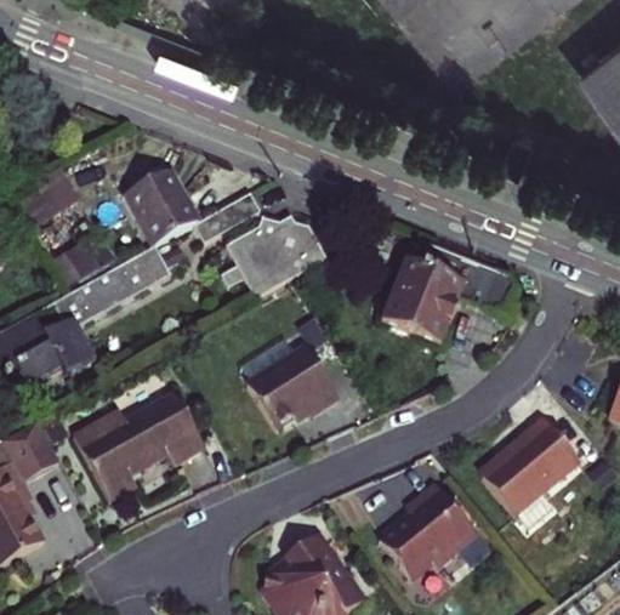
[(619,36),(582,67),(619,115),(619,36)]
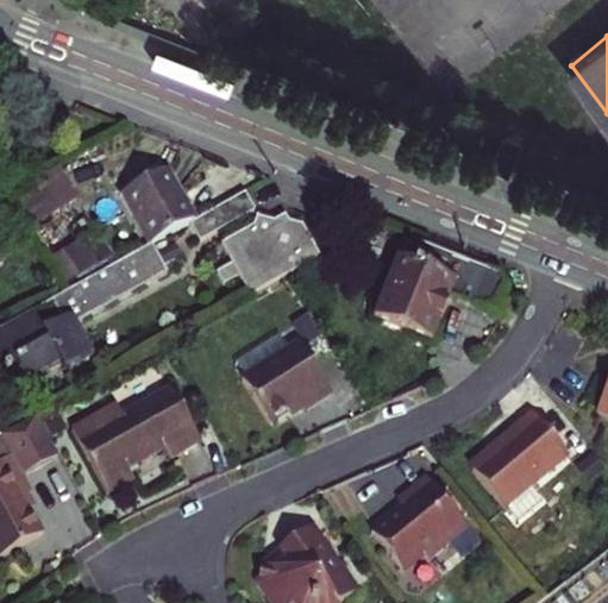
[(60,162),(4,192),(60,290),(114,261),(60,162)]
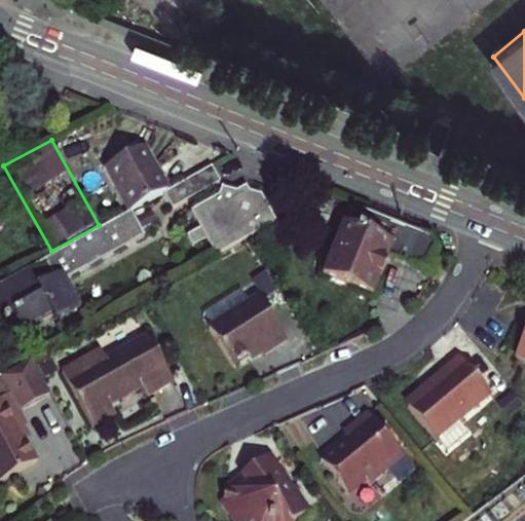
[(118,186),(129,208),(163,189),(166,187),(143,144),(106,164),(118,186)]
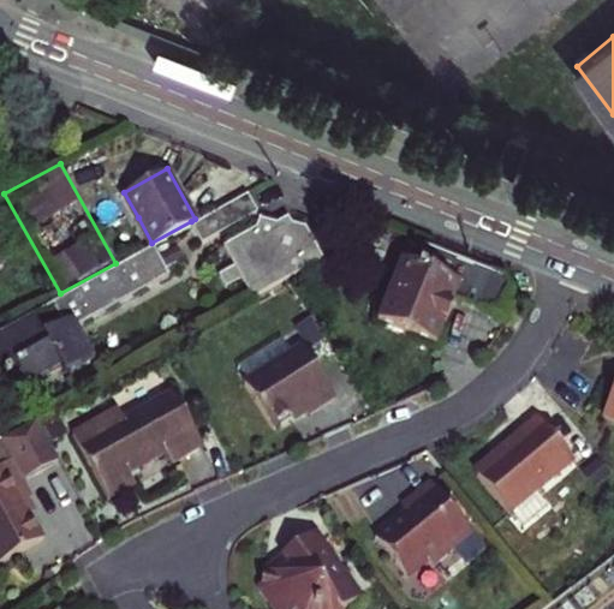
[(195,219),(191,221),(200,237),(255,206),(246,190),(195,219)]
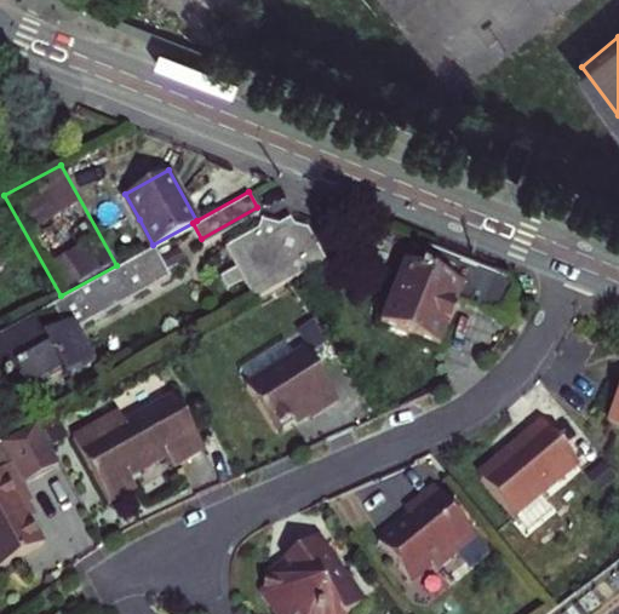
[(290,276),(325,257),(316,241),(307,225),(293,221),(290,214),(279,221),(261,216),(258,225),(224,244),(235,264),(219,273),(227,285),(242,276),(253,297),(290,276)]
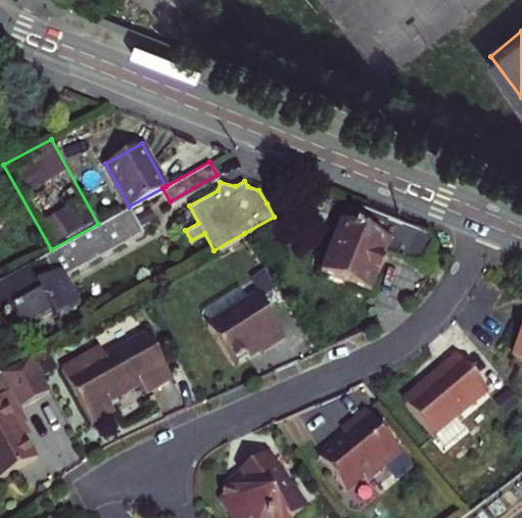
[(423,265),(432,242),(428,231),(360,204),(351,222),(340,218),(320,270),(370,289),(373,280),(377,270),(378,271),(383,257),(382,257),(385,249),(423,265)]
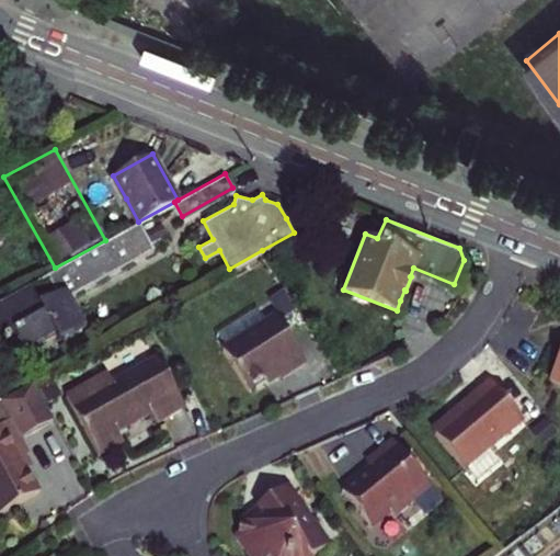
[(22,286),(0,297),(0,327),(4,336),(13,330),(24,348),(55,331),(58,338),(86,322),(69,294),(152,247),(138,222),(120,233),(105,240),(55,268),(22,286)]
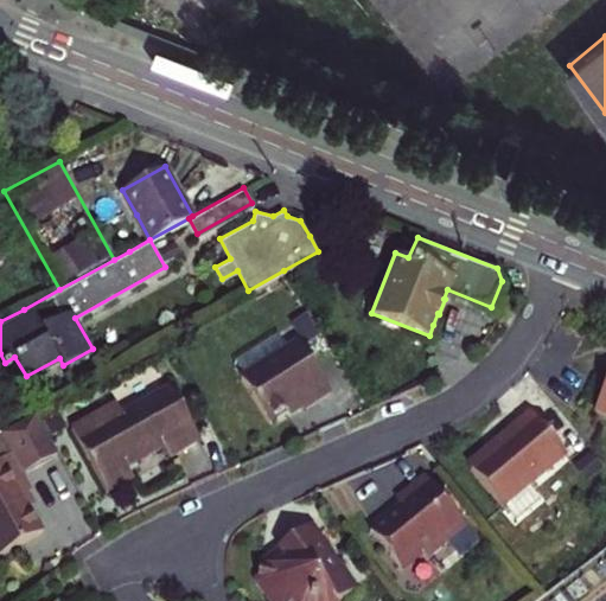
[(329,387),(298,338),(240,375),(267,417),(282,408),(297,398),(301,404),(329,387)]
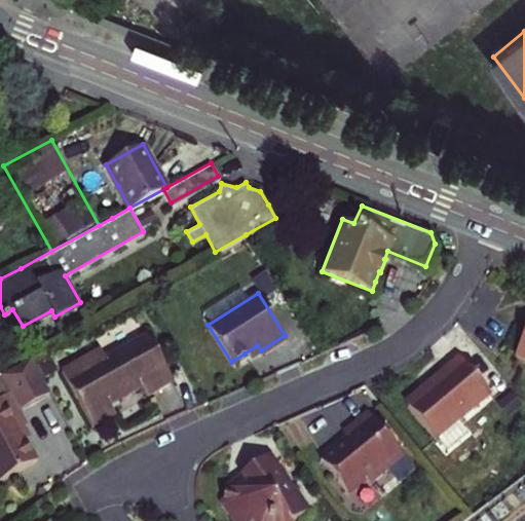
[(524,329),(515,354),(524,357),(524,329)]
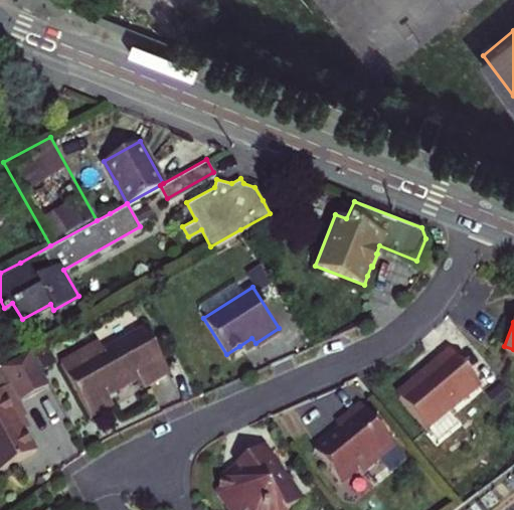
[(156,378),(169,371),(144,325),(103,348),(98,340),(59,361),(90,414),(112,402),(108,393),(139,376),(143,384),(156,378)]
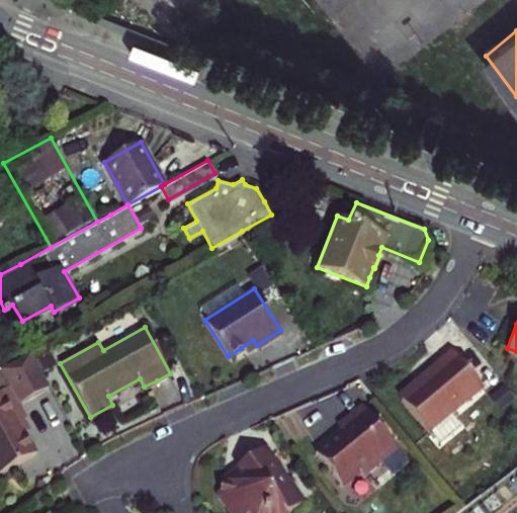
[(412,387),(401,396),(428,428),(430,427),(440,438),(462,420),(452,409),(483,385),(452,348),(420,374),(423,377),(412,387)]
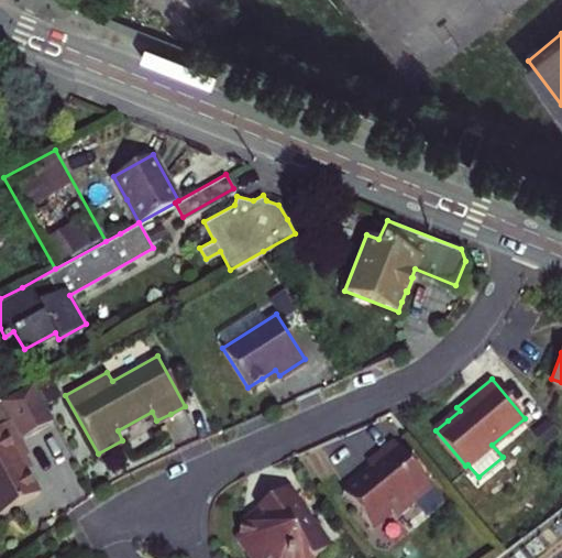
[(20,457),(28,453),(19,437),(53,417),(32,380),(0,397),(0,403),(9,418),(0,423),(0,511),(39,491),(29,474),(25,468),(20,457)]
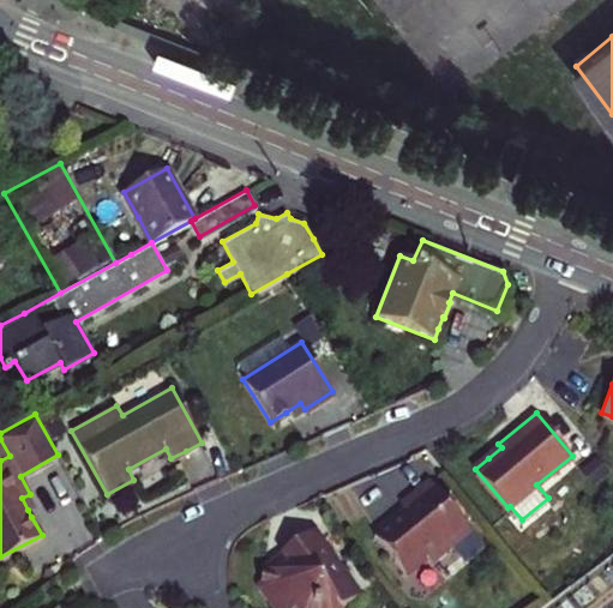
[(442,492),(431,477),(415,489),(398,501),(409,516),(378,539),(410,582),(473,535),(442,492)]
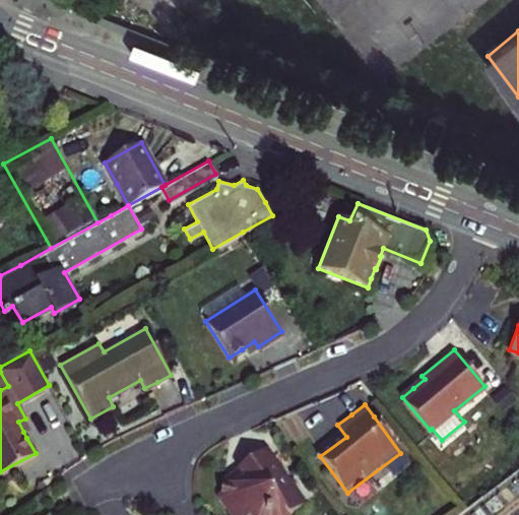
[(31,428),(25,419),(18,422),(23,432),(31,428)]
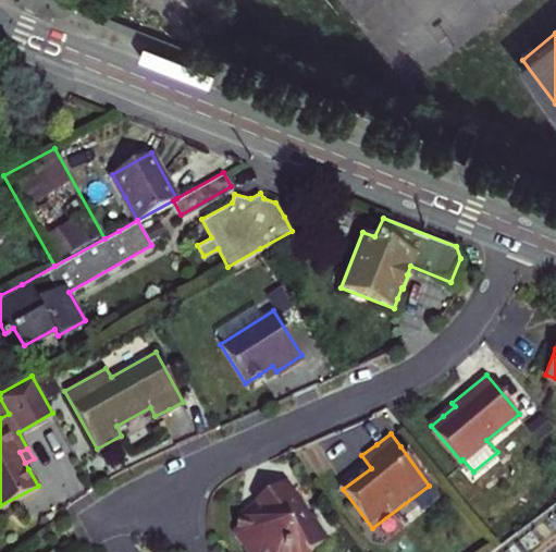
[(321,551),(333,543),(288,480),(274,491),(259,501),(266,511),(257,516),(252,532),(266,551),(321,551)]
